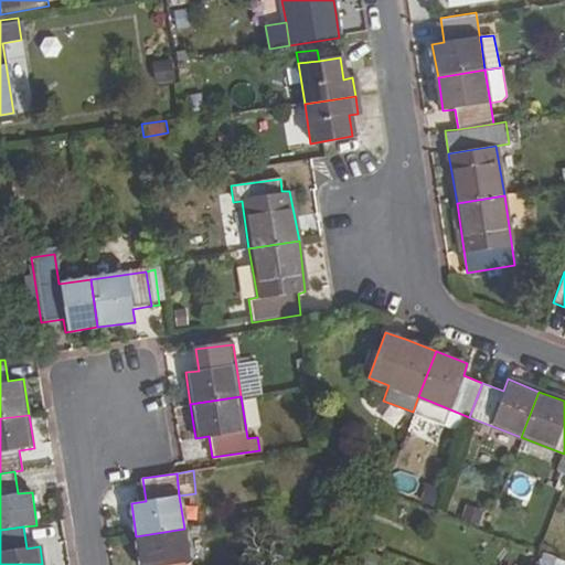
[(189,564),(184,529),(136,536),(140,564),(189,564)]
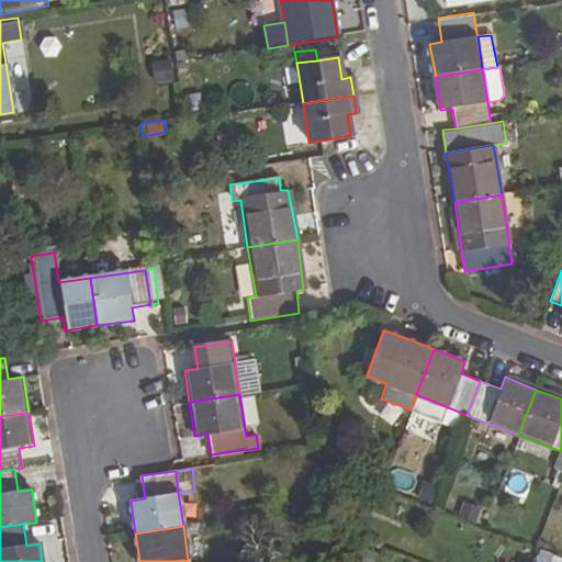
[(561,561),(561,558),(540,550),(535,561),(561,561)]
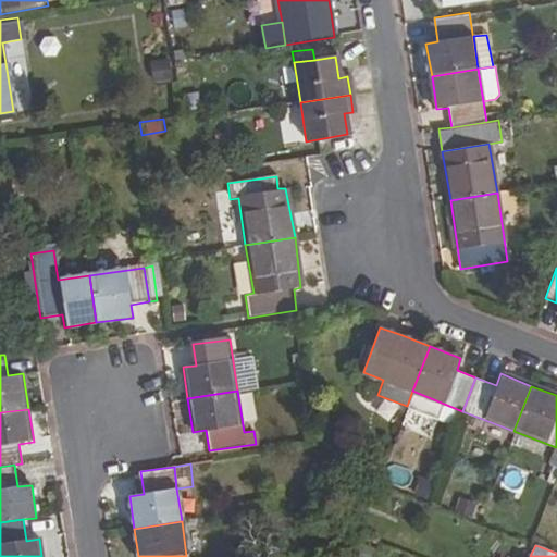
All buildings are outlined.
